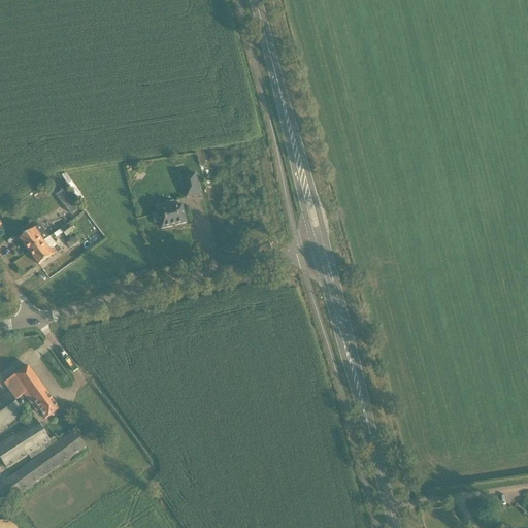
[(195,174),(180,178),(186,198),(200,195),(195,174)]
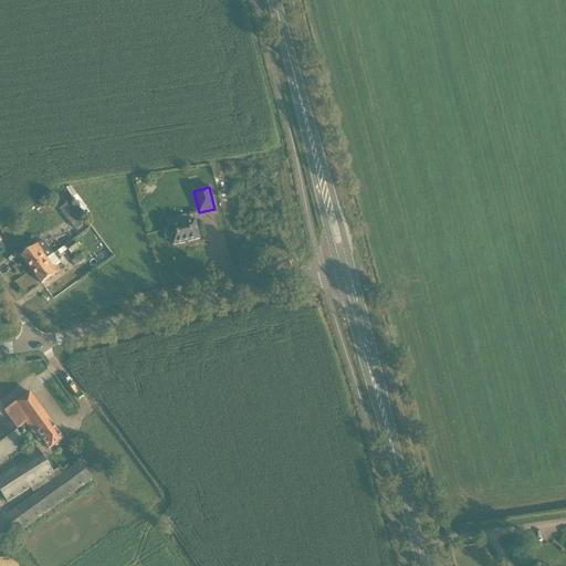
[(74,216),(67,221),(76,231),(83,227),(74,216)]
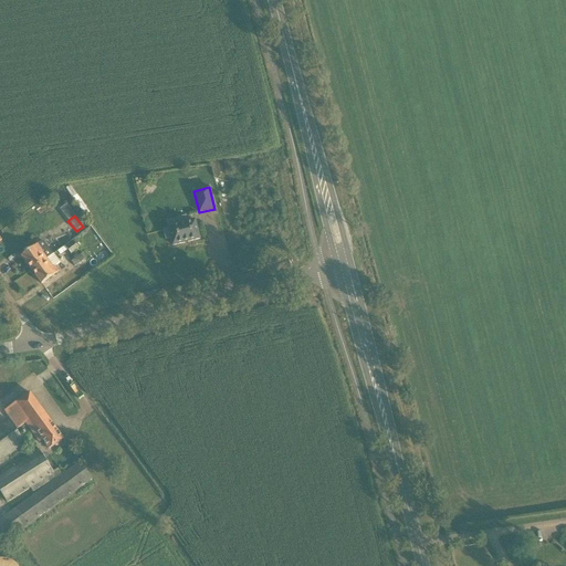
[(168,228),(168,230),(164,231),(166,240),(170,238),(173,247),(199,239),(195,221),(187,222),(186,218),(177,220),(178,224),(168,228)]
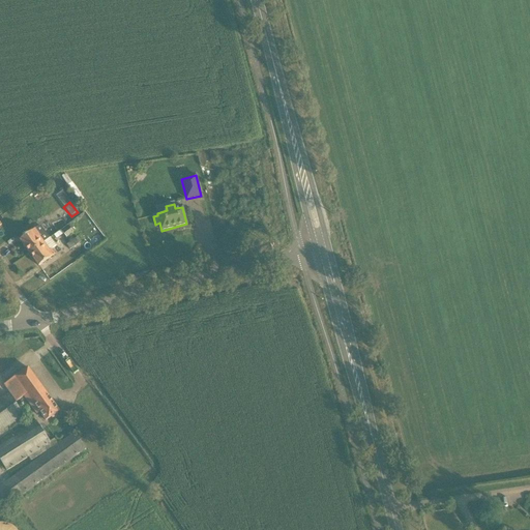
[(63,207),(56,208),(58,219),(65,217),(63,207)]
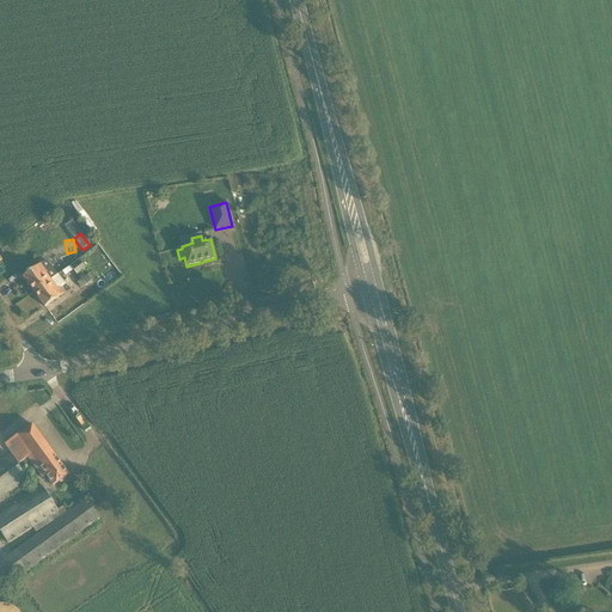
[(79,262),(71,268),(75,275),(85,269),(79,262)]
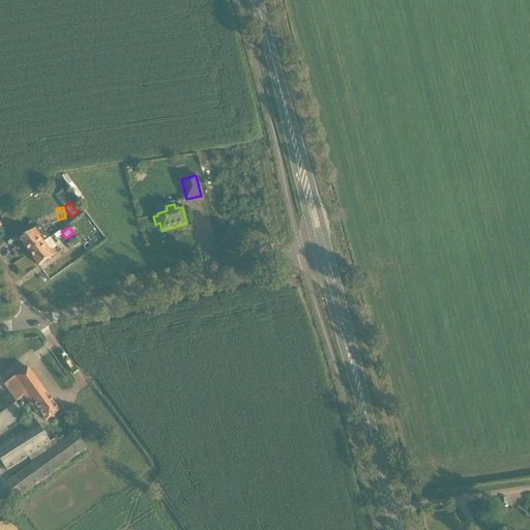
[(45,243),(49,240),(40,229),(37,230),(36,229),(20,240),(30,255),(45,243)]
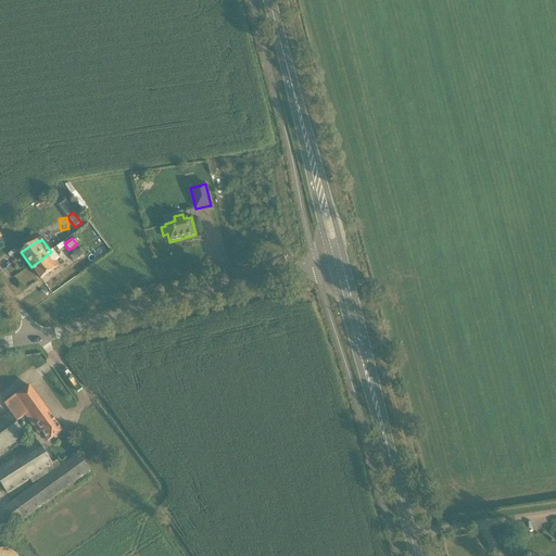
[(71,258),(74,263),(85,255),(83,251),(71,258)]
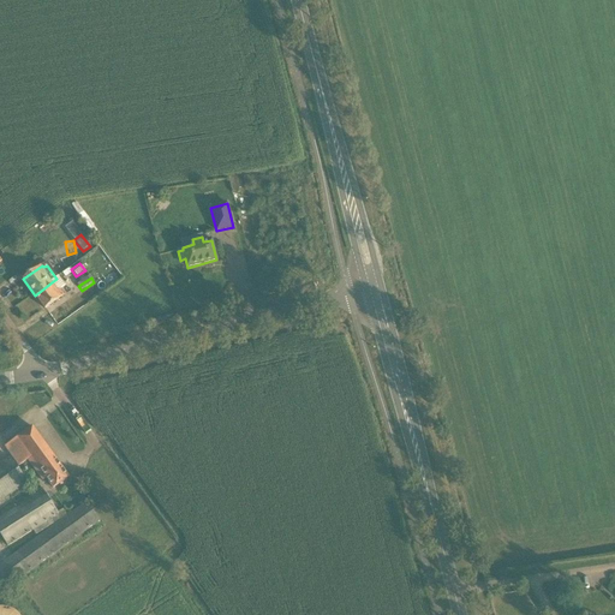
[(64,296),(59,290),(57,291),(52,282),(35,296),(45,309),(64,296)]
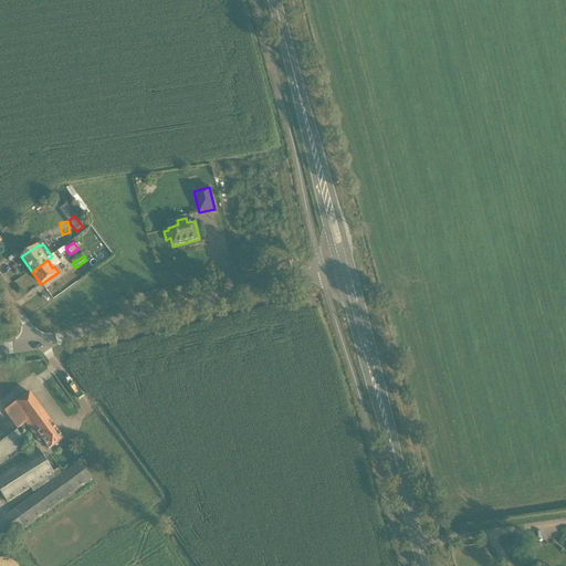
[(25,423),(39,442),(42,440),(49,450),(63,440),(30,394),(4,411),(18,429),(25,423)]
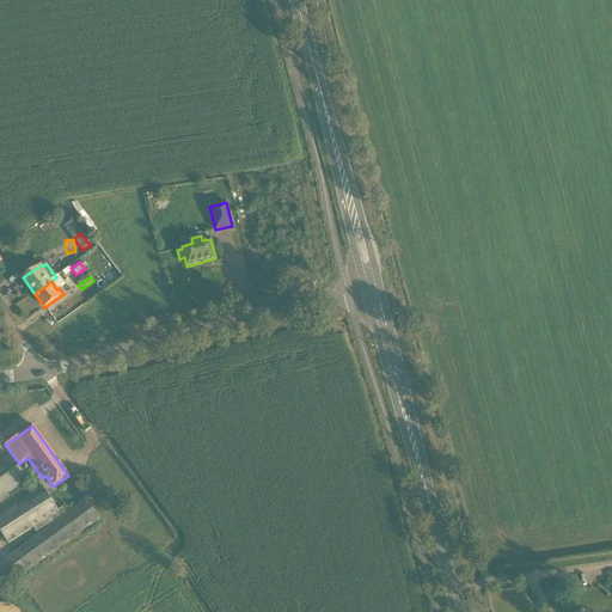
[(12,456),(0,461),(0,497),(28,481),(12,456)]
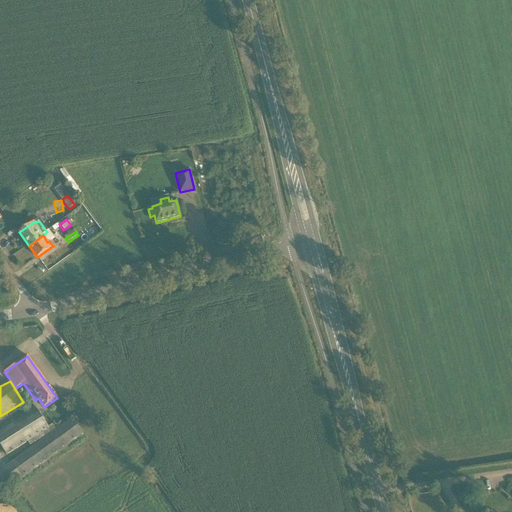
[(18,478),(84,436),(73,418),(56,429),(53,424),(48,427),(36,407),(0,430),(0,444),(6,454),(28,441),(32,448),(0,468),(0,479),(14,471),(18,478)]
